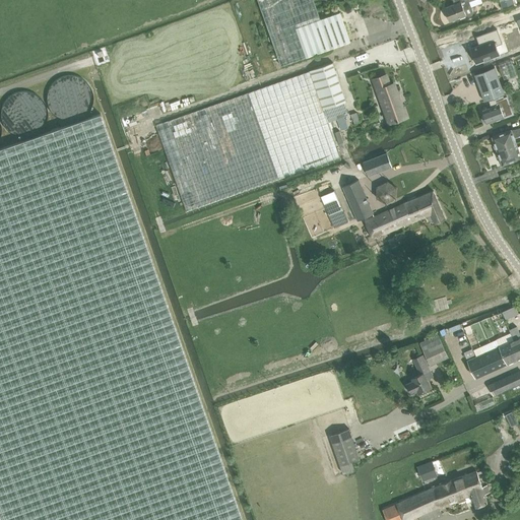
[(258,0),(281,66),(350,42),(340,12),(321,19),(314,0),(258,0)]
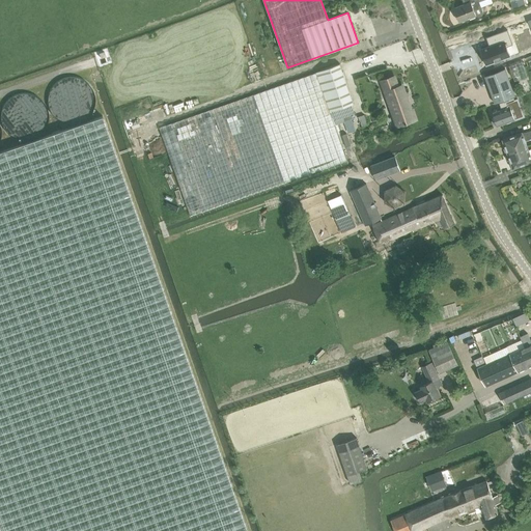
[(463,0),(465,4),(455,8),(460,22),(476,16),(479,17),(482,16),(483,14),(481,7),(479,1),(481,0),(463,0)]
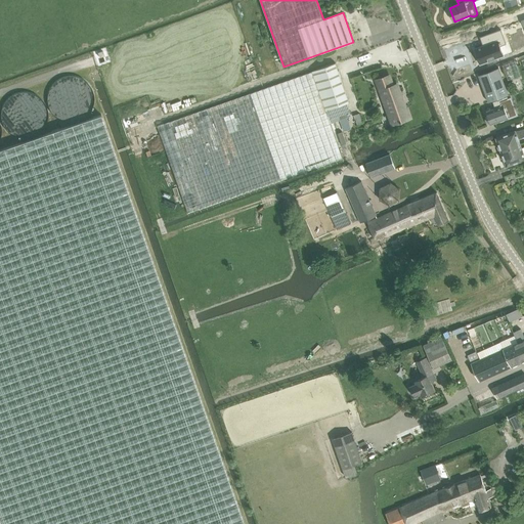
[(485,45),(475,48),(480,64),(487,61),(488,63),(497,59),(496,58),(504,55),(500,46),(507,44),(501,30),(480,37),(481,38),(483,37),(485,45)]
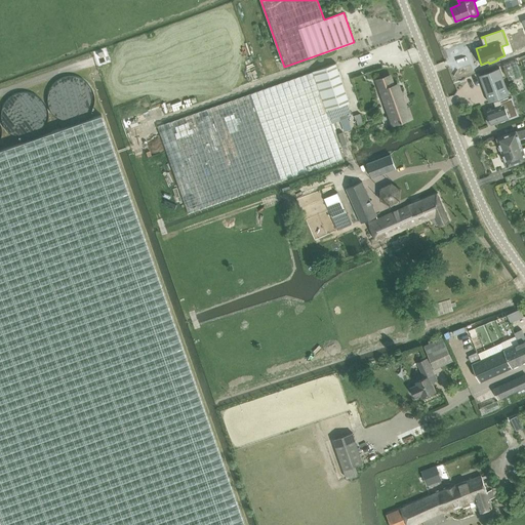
[(505,66),(510,80),(522,76),(517,61),(505,66)]
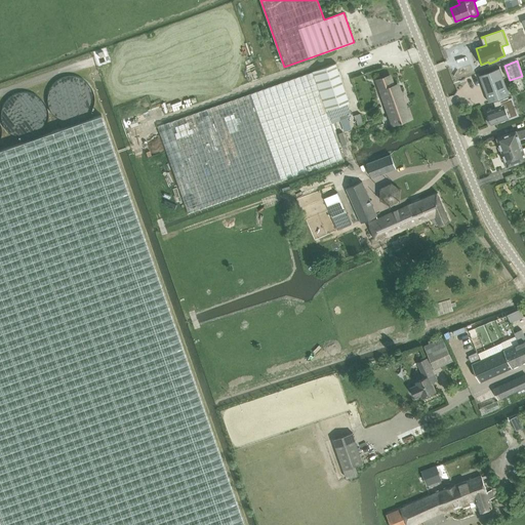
[(158,126),(189,213),(345,159),(332,124),(340,121),(345,132),(352,129),(348,118),(352,116),(347,103),(350,102),(336,64),(158,126)]
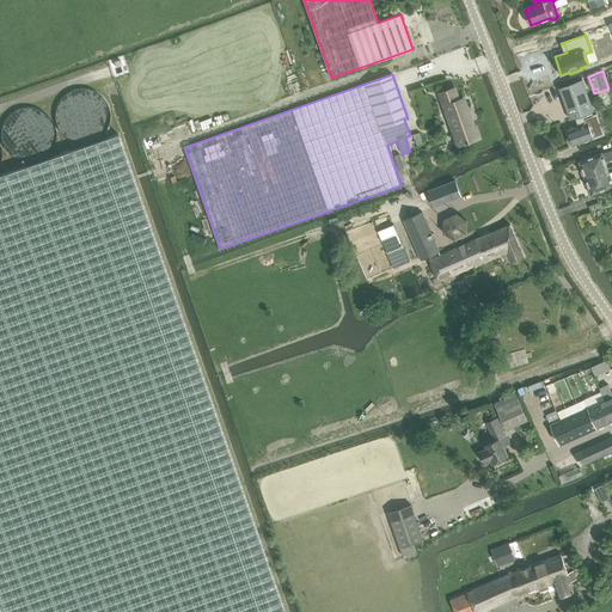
[(569,84),(560,87),(571,120),(575,118),(579,127),(568,130),(570,138),(569,138),(571,144),(573,144),(574,146),(594,138),(605,134),(604,132),(597,114),(595,115),(593,115),(593,114),(593,112),(594,111),(582,79),(569,84)]
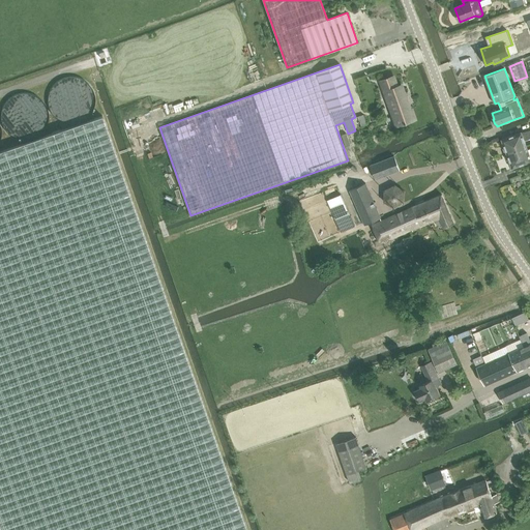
[(406,124),(407,123),(407,122),(414,120),(402,85),(398,87),(394,77),(381,81),(387,97),(389,96),(395,115),(393,115),(398,125),(405,123),(406,124)]
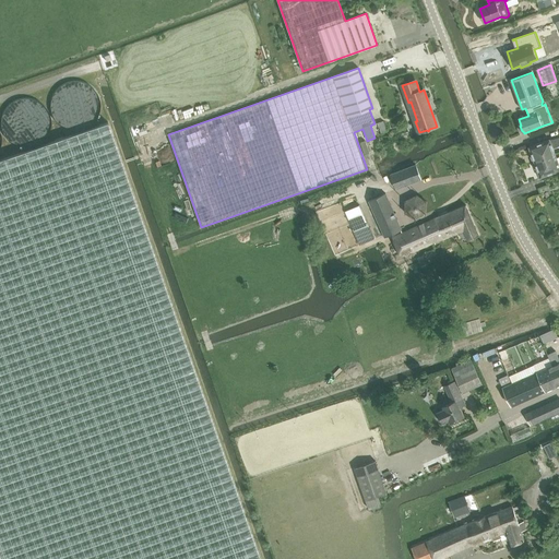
[(378,122),(381,133),(387,132),(383,121),(378,122)]
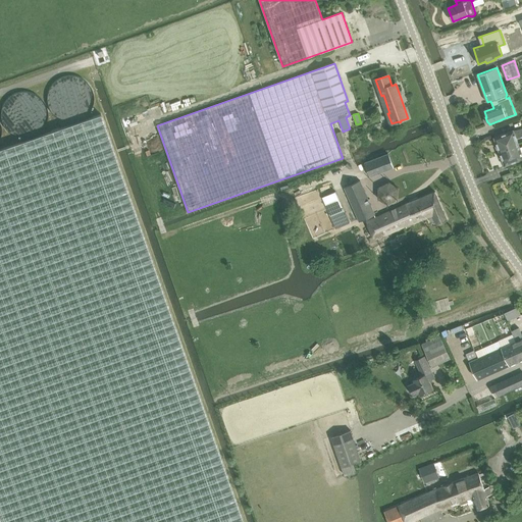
[(0,521),(243,521),(101,114),(0,149),(0,521)]
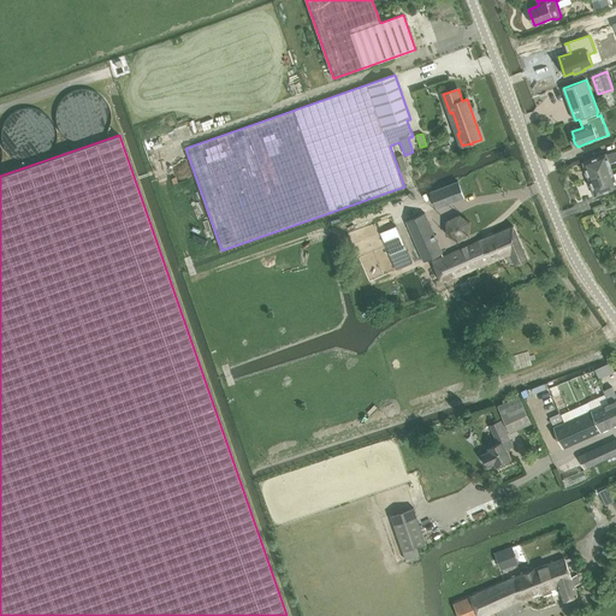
[(606,153),(584,163),(590,178),(612,170),(610,163),(615,160),(615,152),(606,154),(606,153)]
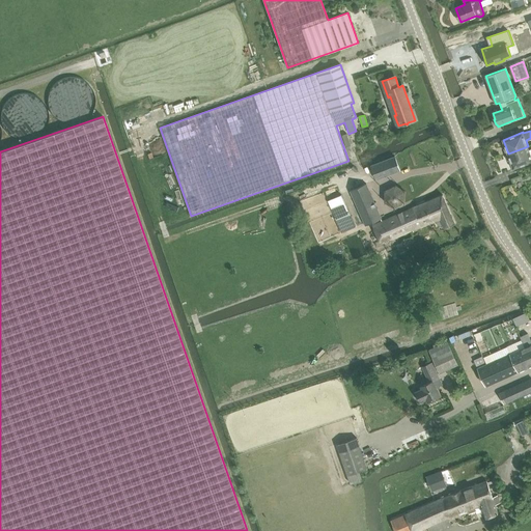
[(530,148),(529,149),(528,146),(508,154),(513,169),(530,162),(530,148)]
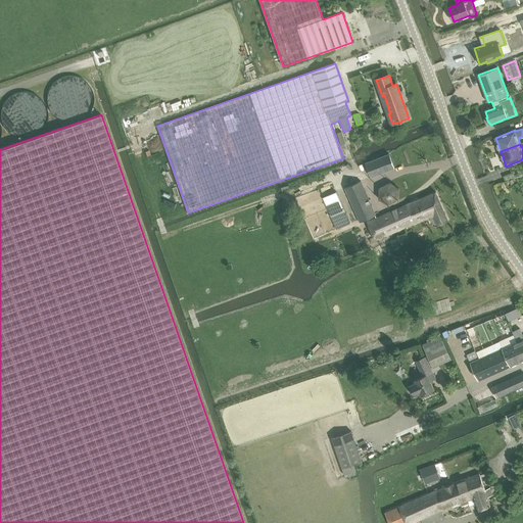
[(389,154),(366,162),(372,177),(394,168),(389,154)]
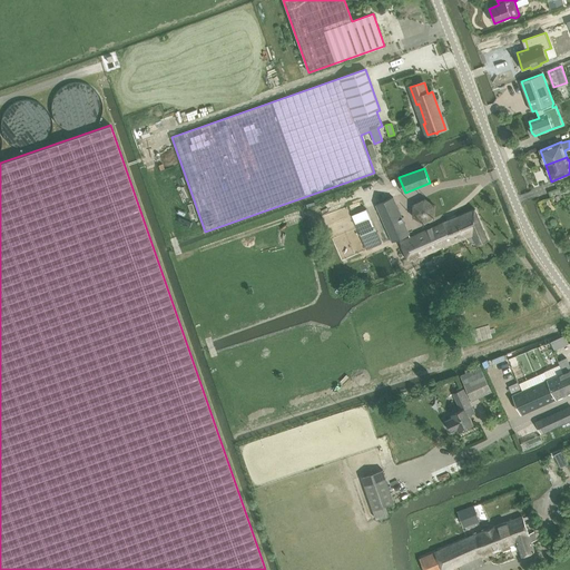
[(393,197),(376,205),(393,243),(410,235),(393,197)]
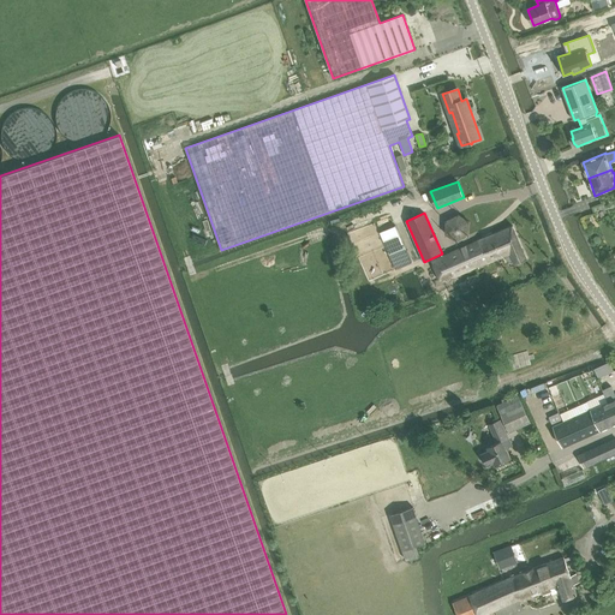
[(380,232),(396,269),(412,262),(396,225),(380,232)]
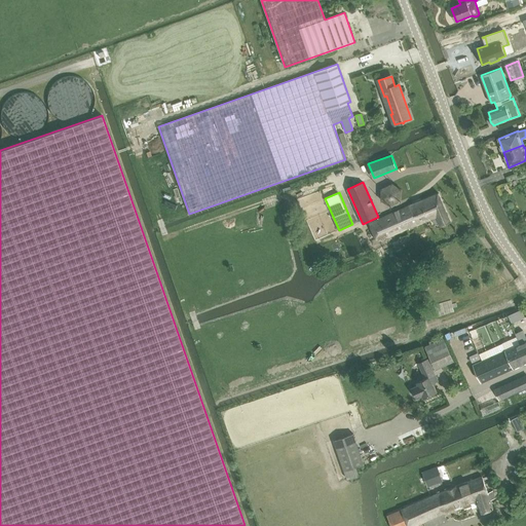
[(378,241),(407,229),(431,218),(435,225),(440,222),(441,225),(451,221),(439,193),(425,198),(420,200),(420,199),(414,201),(415,202),(413,203),(409,207),(370,224),(371,226),(372,228),(376,238),(378,241)]
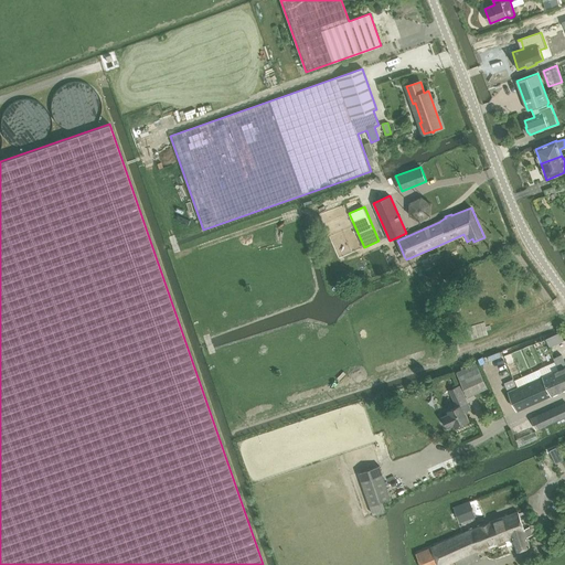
[(560,332),(546,339),(550,348),(564,341),(560,332)]
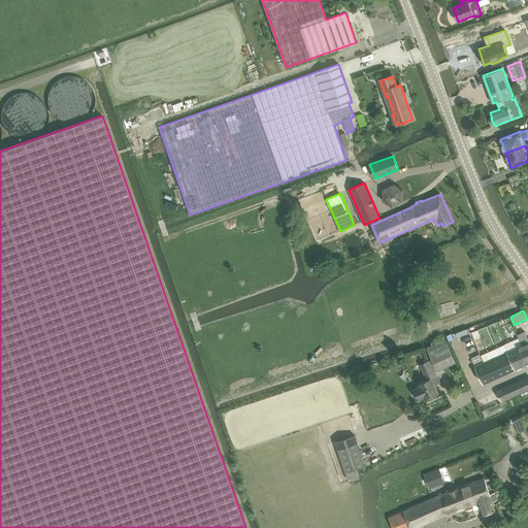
[(527,338),(525,331),(518,335),(522,344),(526,354),(527,353),(527,338)]
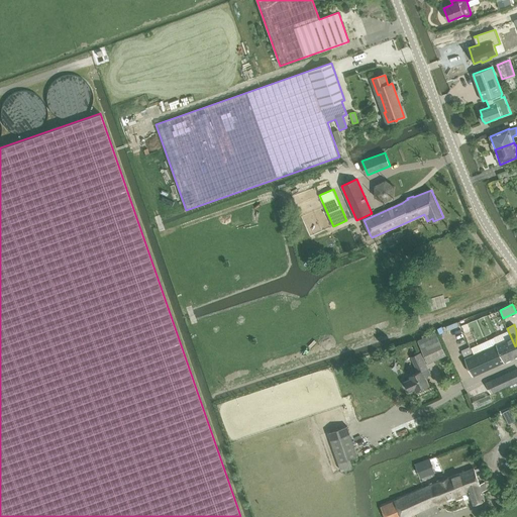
[(428,364),(447,355),(436,332),(417,340),(428,364)]
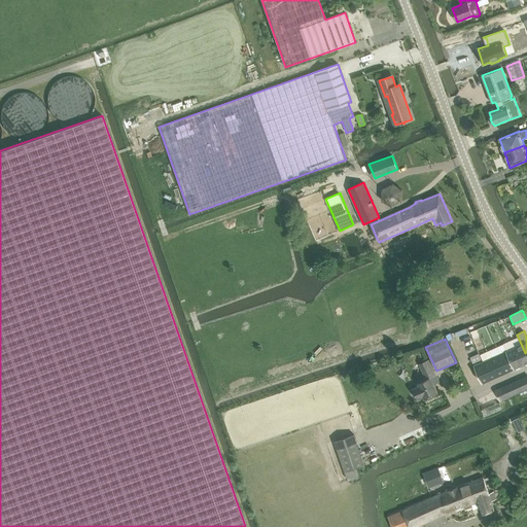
[(526,352),(525,353),(521,344),(473,365),(482,384),(492,379),(526,362),(526,352)]
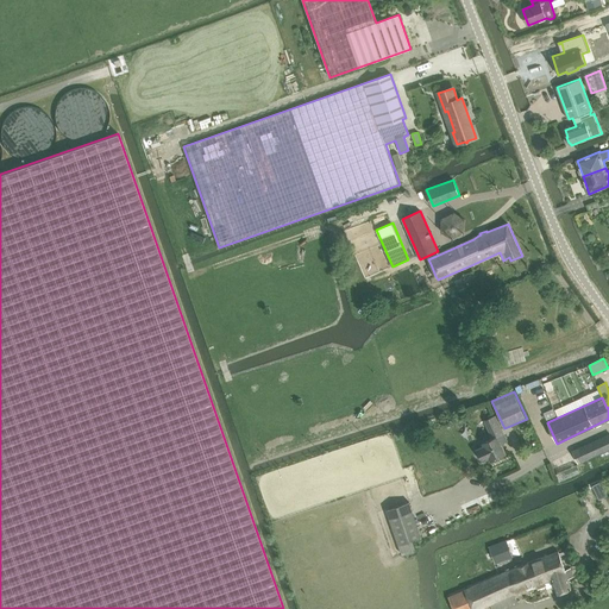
[(552,409),(545,413),(547,420),(556,416),(552,409)]
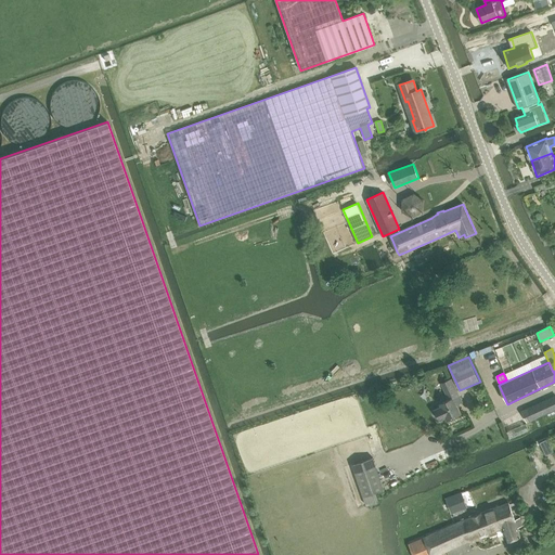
[(441,407),(434,410),(439,421),(446,417),(447,421),(449,420),(451,421),(454,418),(455,416),(461,414),(457,404),(463,402),(460,396),(452,378),(441,383),(448,400),(439,403),(441,407)]
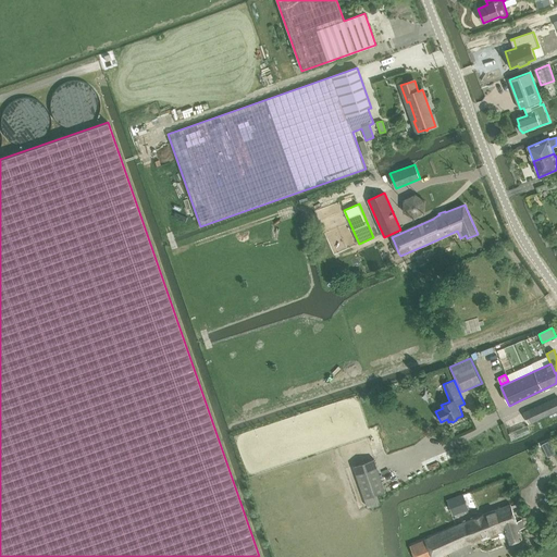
[(556,397),(524,412),(530,423),(556,410),(556,397)]
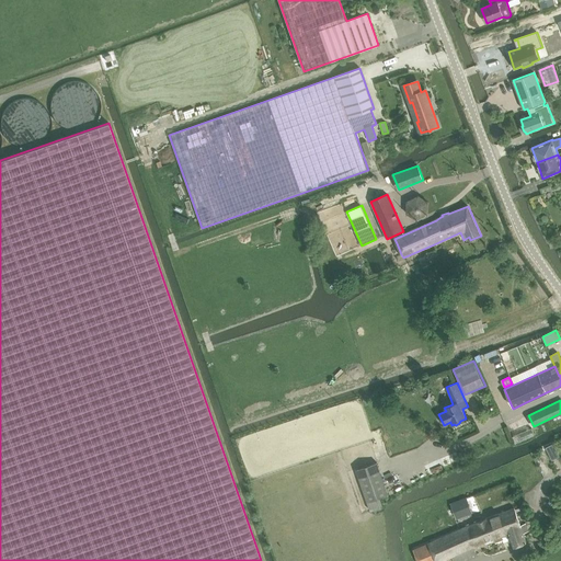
[(553,444),(546,447),(552,460),(560,457),(553,444)]
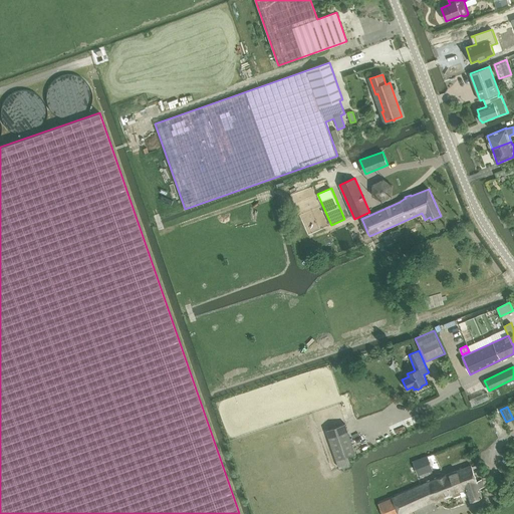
[(339,468),(350,465),(347,456),(355,453),(345,424),(327,430),(339,468)]
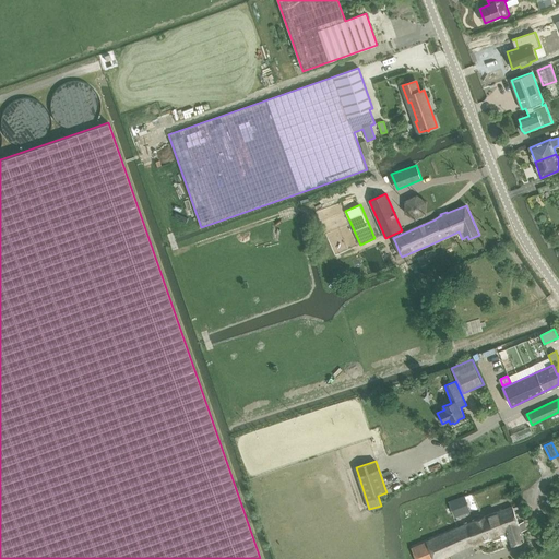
[(459,498),(449,502),(454,518),(464,513),(459,498)]
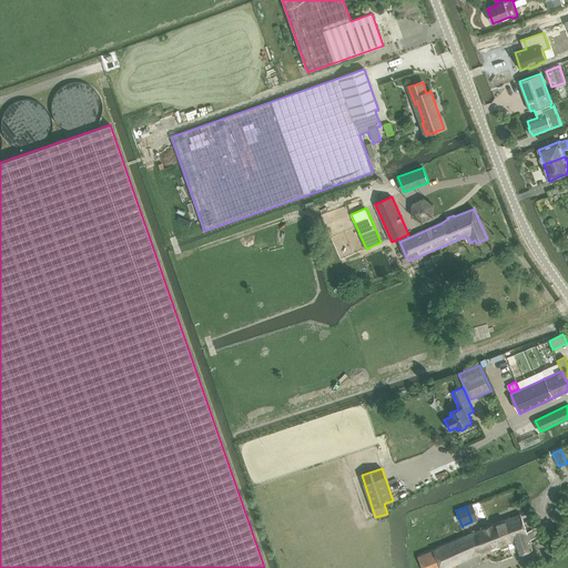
[(513,517),(493,525),(500,546),(501,549),(509,546),(510,549),(518,546),(520,554),(523,553),(530,550),(533,549),(529,540),(535,538),(533,530),(527,533),(520,514),(513,517)]
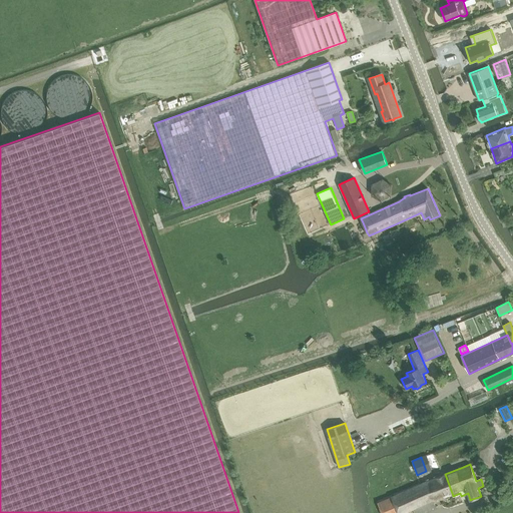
[(392,497),(378,503),(380,507),(382,512),(402,512),(413,509),(414,512),(421,512),(436,507),(433,500),(452,493),(445,474),(435,478),(415,487),(396,495),(392,497)]
